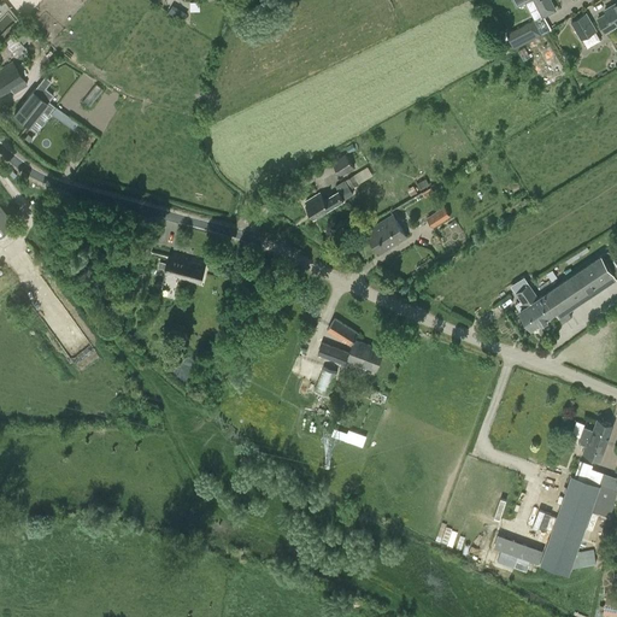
[(550,0),(513,0),(517,5),(526,0),(535,0),(544,16),(556,10),(550,0)]
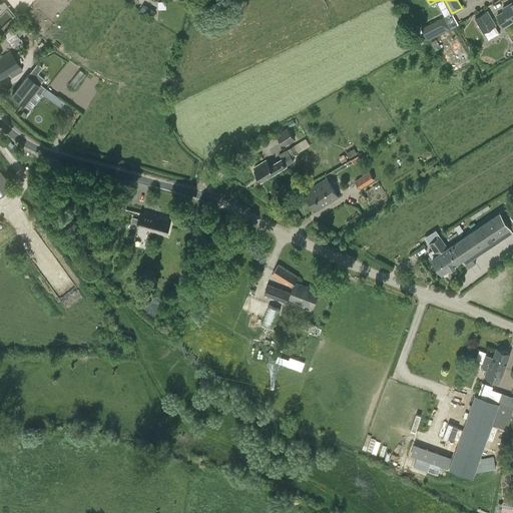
[(511,21),(512,19),(512,1),(503,8),(504,11),(497,15),(504,28),(512,23),(511,21)]
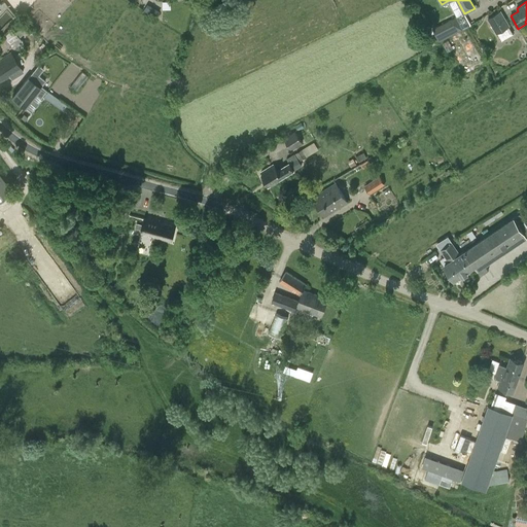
[(488,19),(497,34),(498,33),(502,41),(514,34),(510,27),(511,26),(501,10),(488,19)]
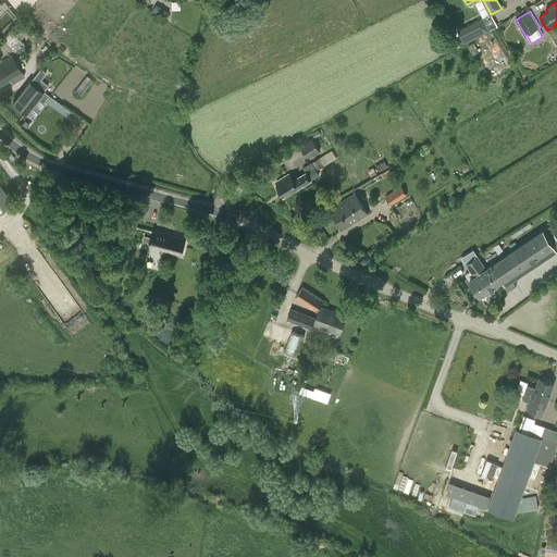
[(471,41),(498,26),(491,14),(479,21),(479,20),(465,27),(466,29),(461,32),(465,37),(468,35),(471,41)]
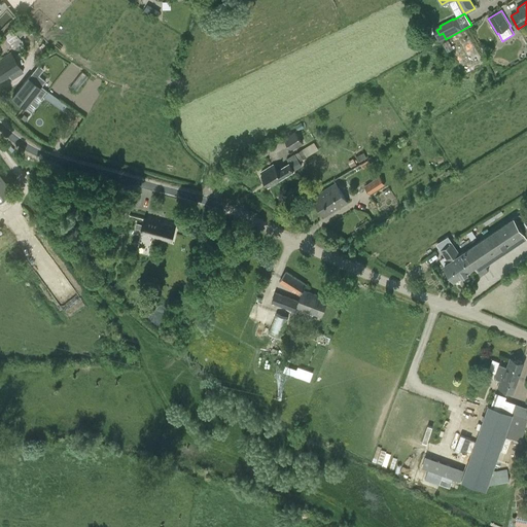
[(19,39),(30,28),(23,20),(10,31),(11,31),(5,36),(13,44),(19,39)]
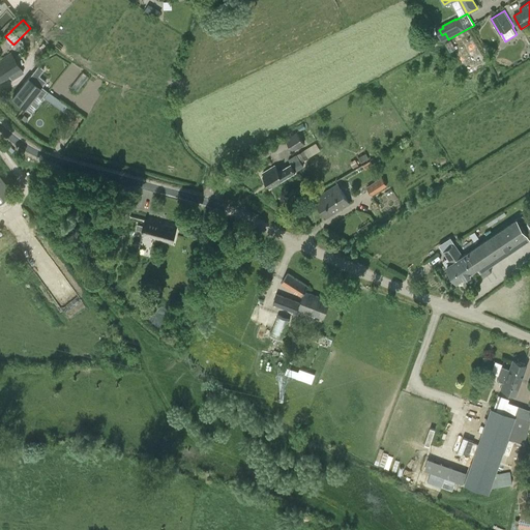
[(0,58),(0,82),(0,83),(10,77),(11,80),(23,72),(10,52),(0,58)]
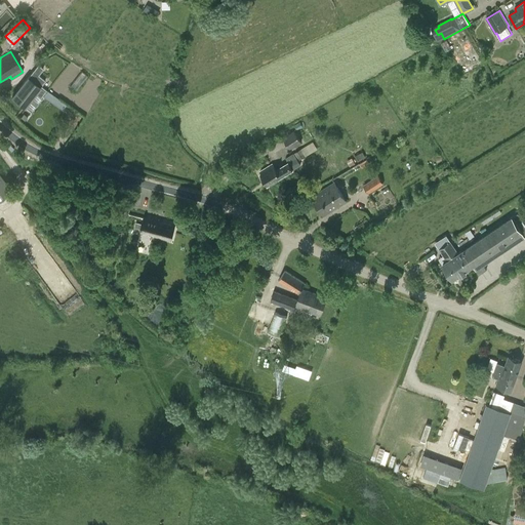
[(44,69),(39,65),(24,83),(23,83),(12,96),(25,107),(35,93),(41,97),(42,95),(51,102),(55,96),(41,86),(45,80),(39,75),(44,69)]
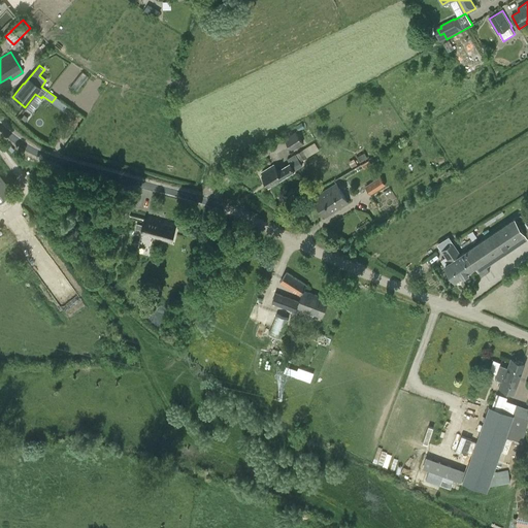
[(292,151),(304,143),(296,131),(291,134),(289,131),(284,135),(286,138),(285,138),(292,151)]
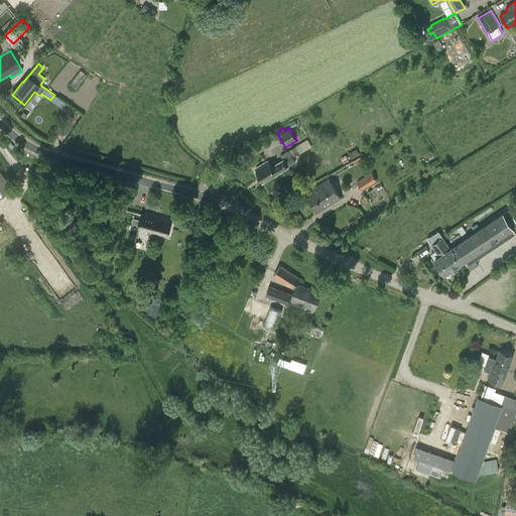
[(289,150),(292,155),(293,158),(305,151),(301,143),(289,150)]
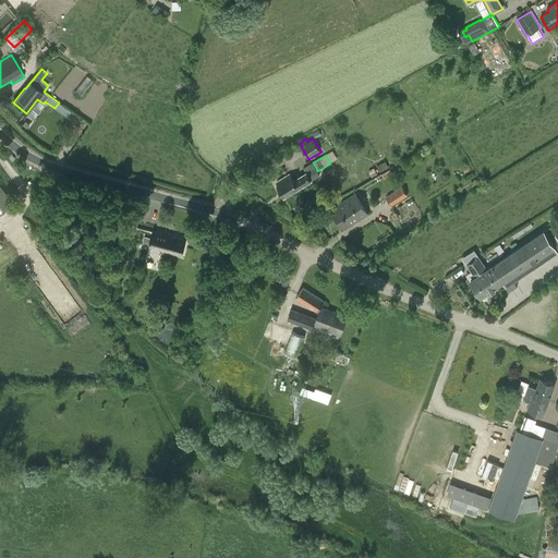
[(380,172),(389,167),(386,161),(377,166),(380,172)]
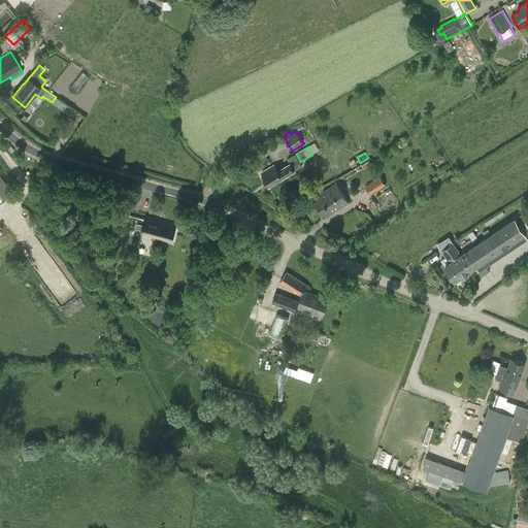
[(267,187),(303,166),(300,162),(299,159),(279,169),(279,170),(278,171),(274,165),(261,172),(263,174),(261,175),(262,177),(262,178),(263,180),(265,182),(267,187)]
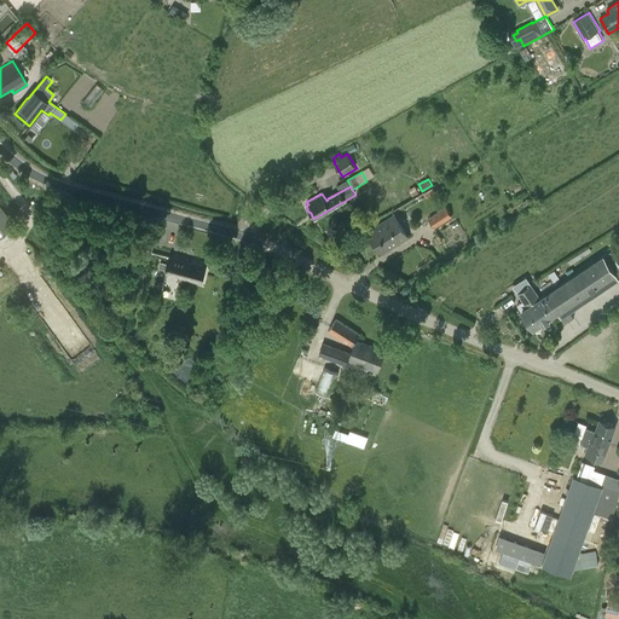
[(415,186),(409,190),(412,197),(420,194),(415,186)]
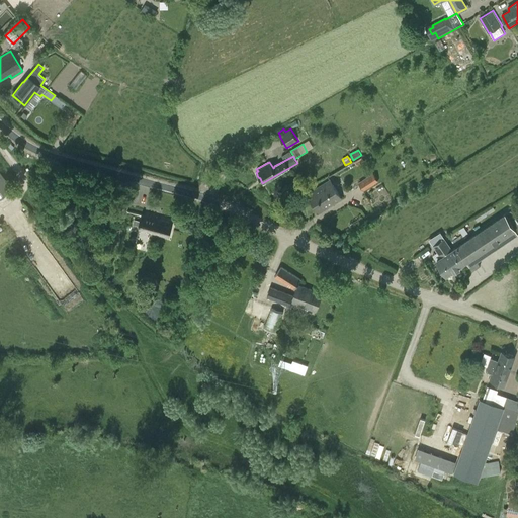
[(0,197),(12,188),(0,172),(0,197)]
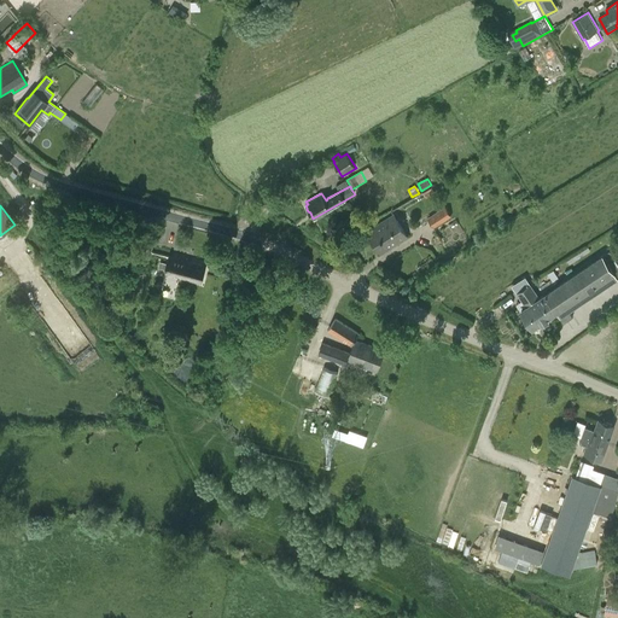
[(452,216),(445,208),(429,219),(435,227),(452,216)]
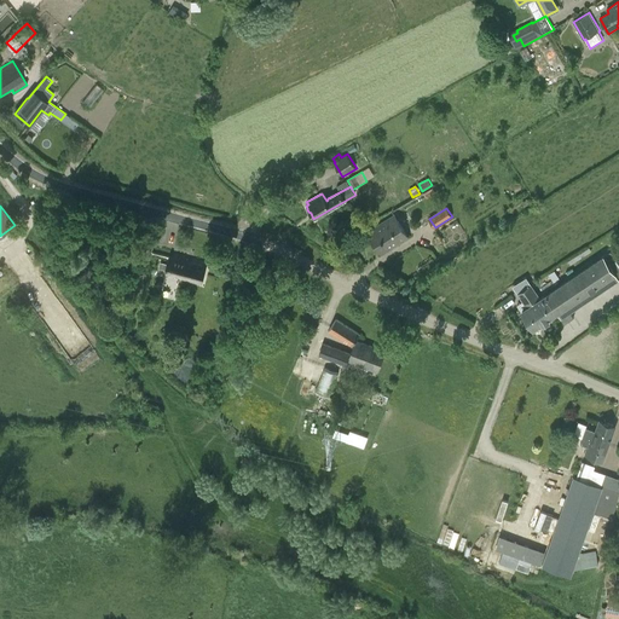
[(371,235),(369,236),(379,250),(380,249),(382,253),(408,237),(394,214),(369,230),(371,235)]
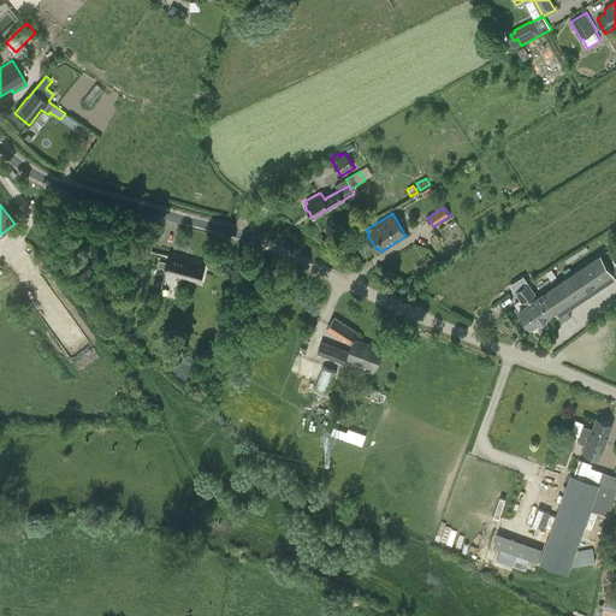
[(568,311),(615,278),(615,264),(608,250),(556,285),(552,278),(538,288),(543,294),(538,297),(528,283),(515,292),(525,306),(519,309),(531,327),(554,312),(561,323),(572,315),(568,311)]
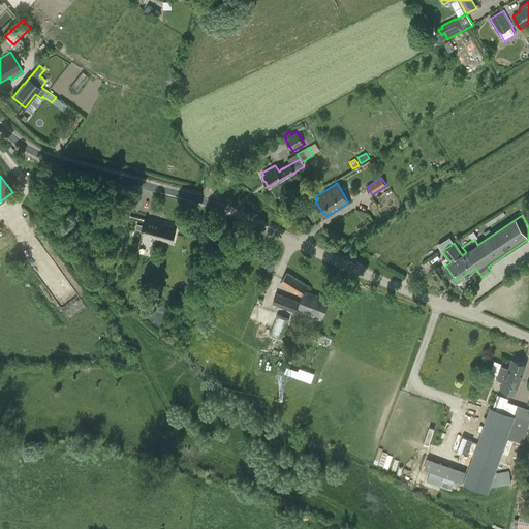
[(143,235),(154,238),(173,243),(177,227),(147,220),(143,235)]
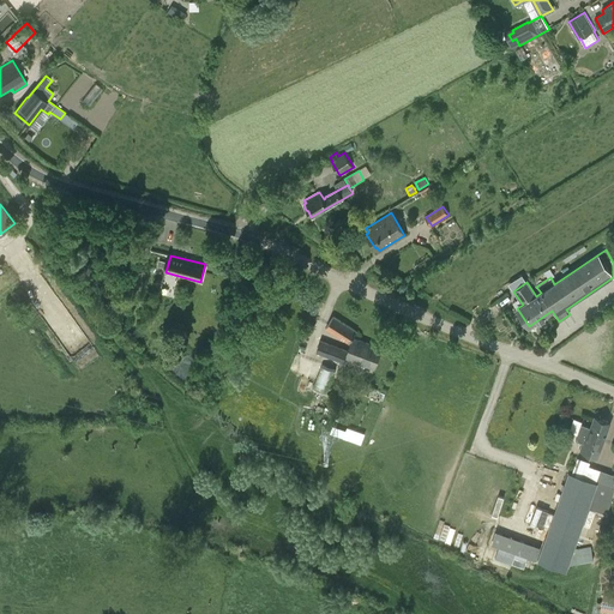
[(126,286),(139,289),(143,271),(131,269),(126,286)]
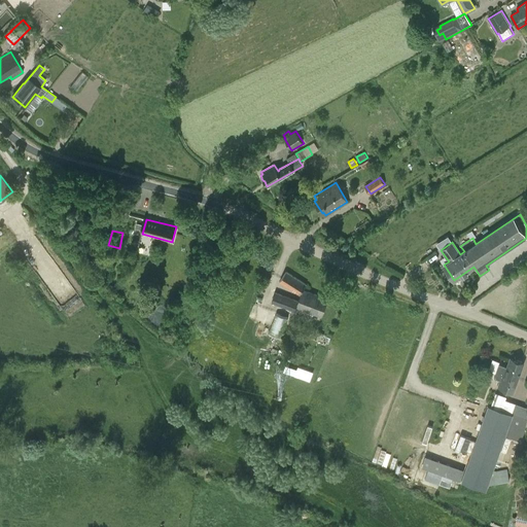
[(100,260),(96,255),(89,261),(93,267),(100,260)]
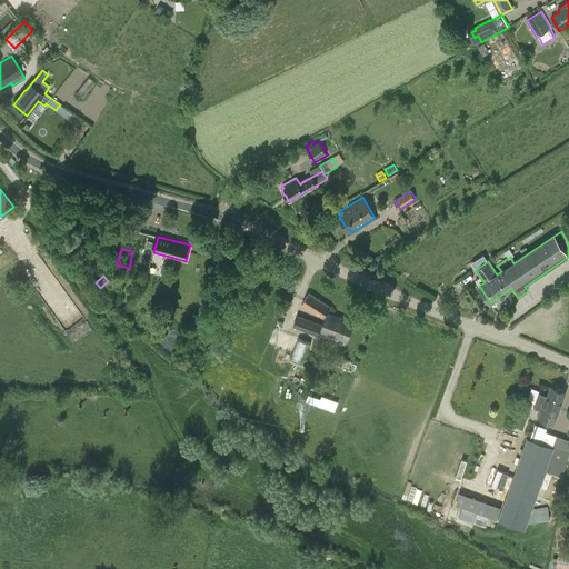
[(309,292),(301,303),(325,319),(322,325),(298,315),(293,327),(319,337),(320,332),(347,342),(355,322),(327,312),(330,307),(309,292)]
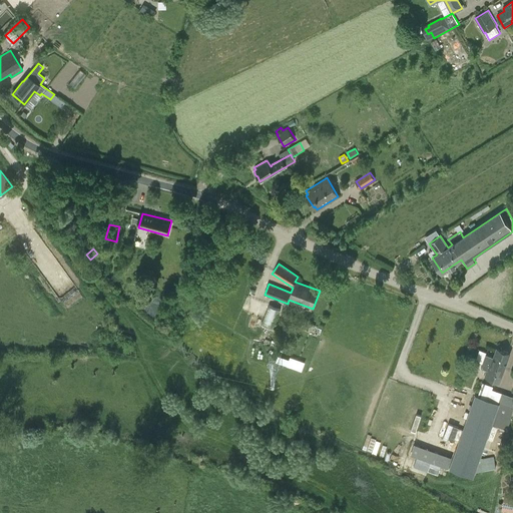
[(270,305),(262,325),(273,330),(269,340),(266,339),(264,344),(270,346),(272,342),(276,344),(277,342),(275,341),(278,334),(275,333),(276,330),(274,329),(282,309),(281,309),(283,303),(277,301),(275,307),(270,305)]
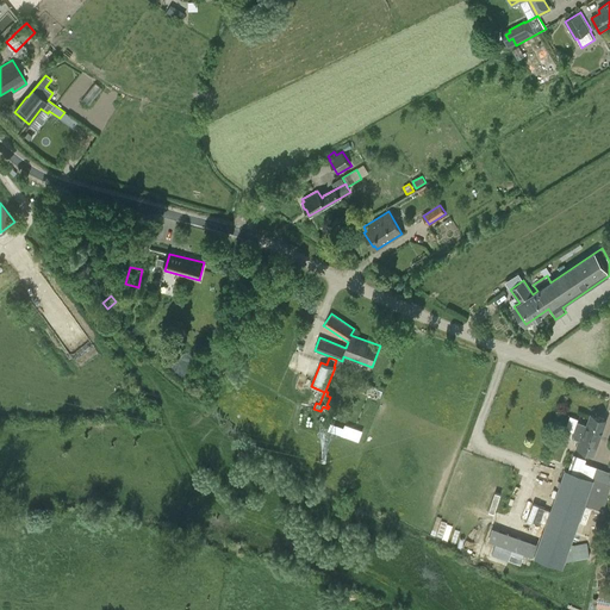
[(572,437),(579,440),(577,448),(595,455),(601,439),(599,439),(605,419),(591,414),(587,424),(578,422),(572,437)]
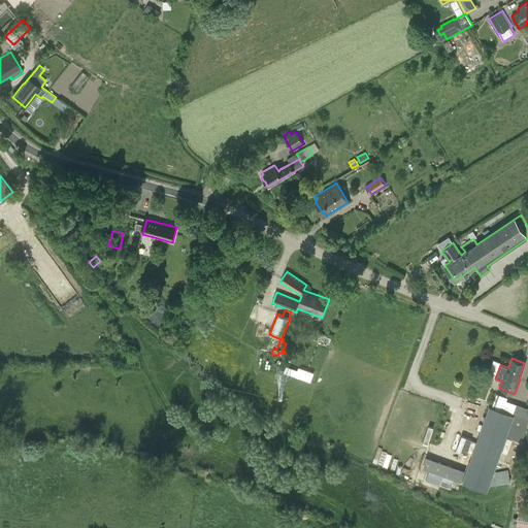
[(527,422),(527,419),(514,414),(513,416),(490,407),(466,471),(427,457),(423,468),(463,483),(487,491),(489,486),(492,477),(492,476),(494,472),(506,436),(522,442),(526,430),(527,422)]
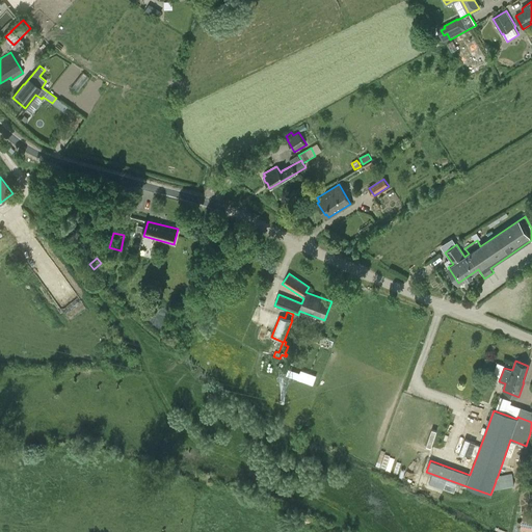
[(460,436),(455,452),(470,457),(475,442),(460,436)]
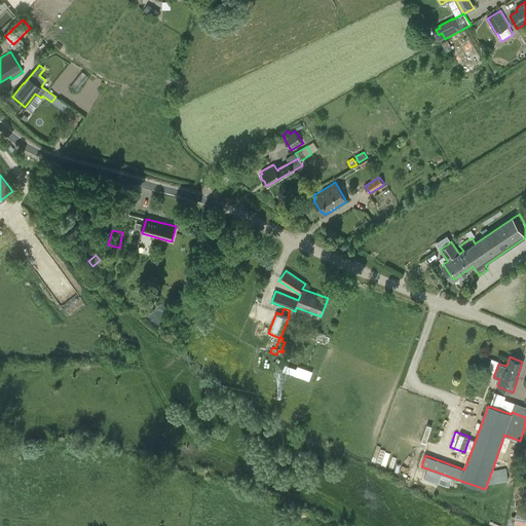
[(498,483),(509,481),(508,473),(496,475),(498,483)]
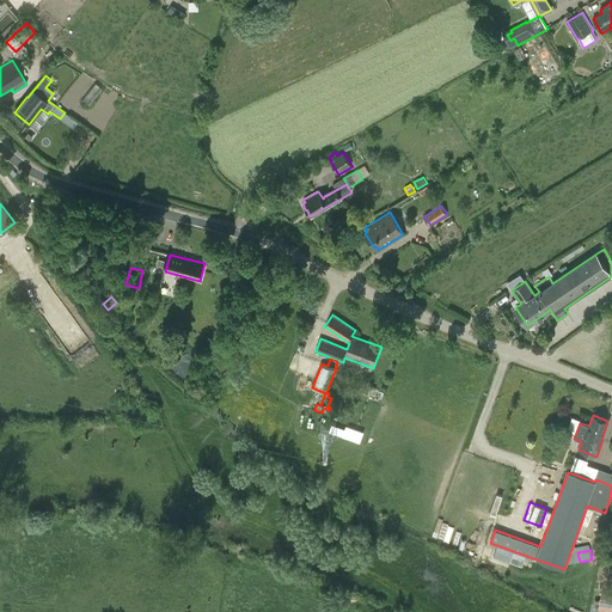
[(599,610),(611,611),(611,594),(603,593),(599,610)]
